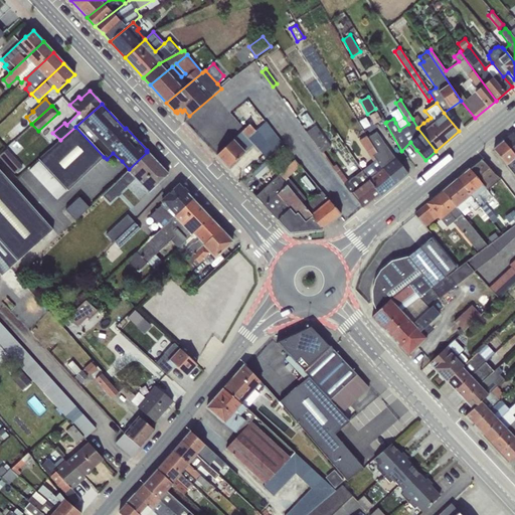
[(369,116),(374,124),(381,120),(376,112),(369,116)]
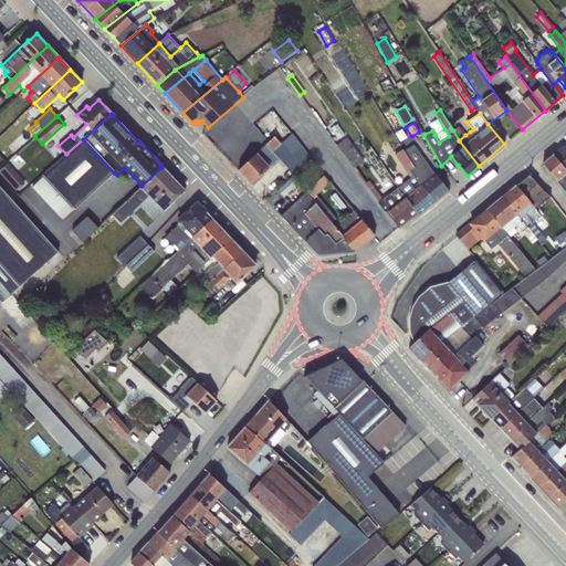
[(337,124),(329,128),(337,139),(344,135),(337,124)]
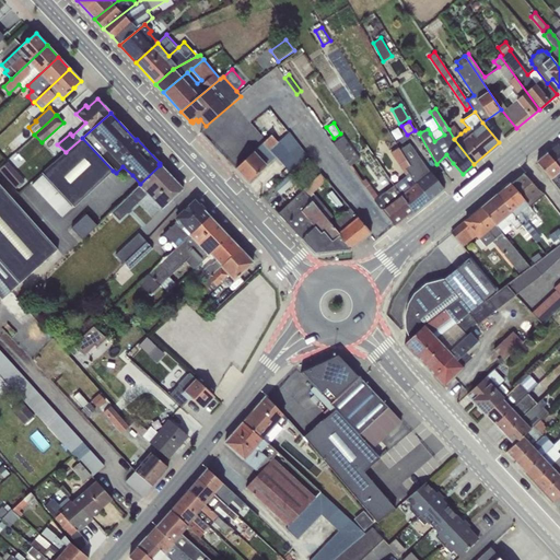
[(448,129),(454,139),(461,133),(454,125),(448,129)]
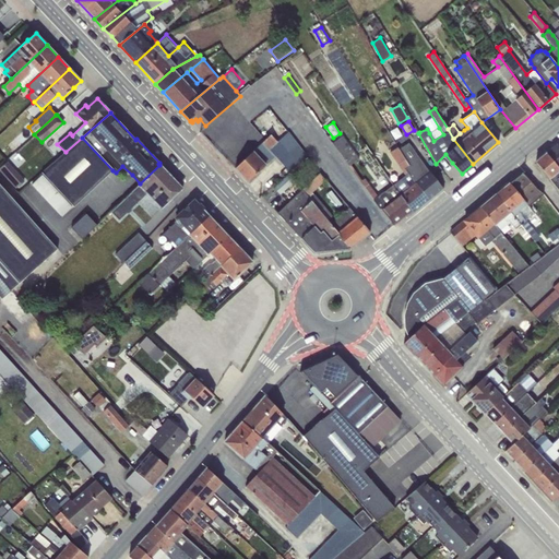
[(443,134),(439,128),(429,133),(433,141),(443,134)]
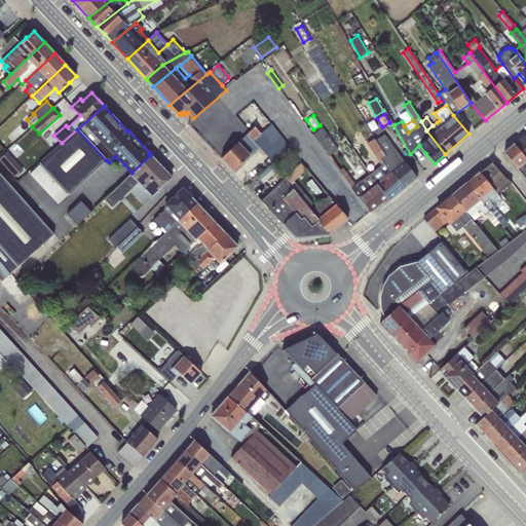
[(254,126),(221,158),(233,172),(258,147),(271,160),(288,145),(271,123),(261,134),(254,126)]
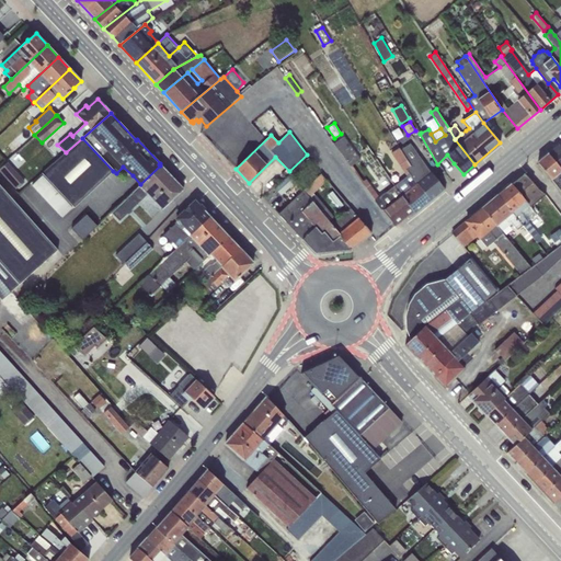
[(413,212),(395,185),(379,197),(366,179),(363,182),(351,165),(359,159),(343,137),(333,144),(381,207),(396,225),(398,222),(413,212)]
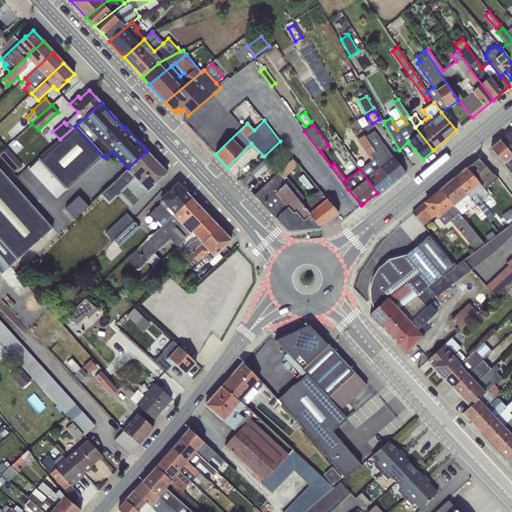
[(75,126),(60,139),(38,158),(67,189),(102,157),(103,156),(75,126)]
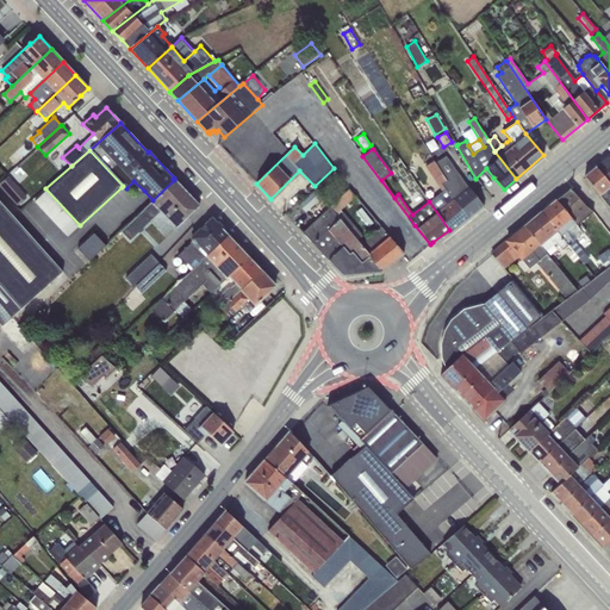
[(609,155),(596,167),(609,185),(609,155)]
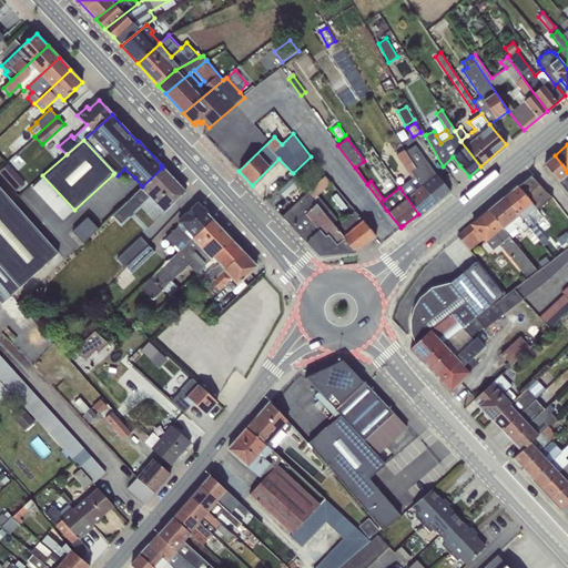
[(411,172),(436,204),(450,192),(442,181),(436,174),(435,174),(415,145),(405,152),(415,169),(414,170),(411,172)]
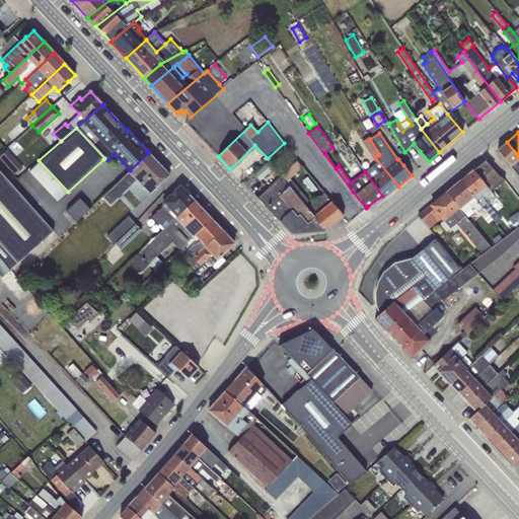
[(365,171),(382,196),(384,198),(398,187),(375,157),(378,155),(379,154),(370,139),(369,137),(367,138),(362,142),(376,163),(365,171)]
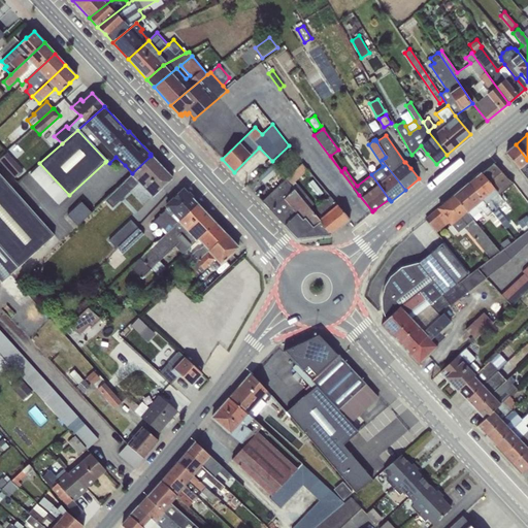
[(527,160),(516,144),(505,153),(527,179),(527,160)]
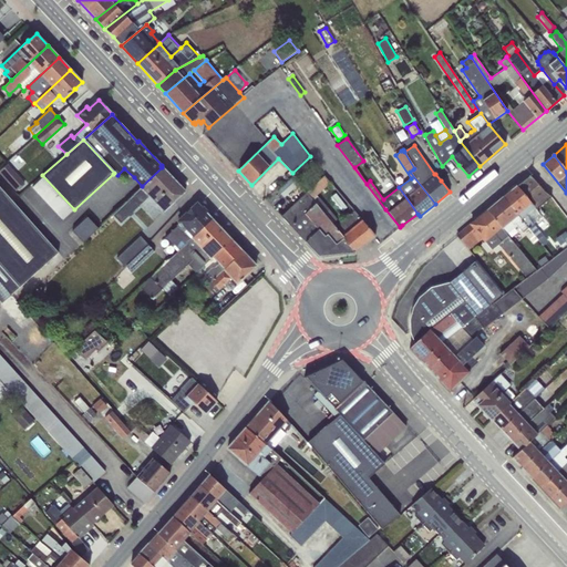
[(7,164),(0,169),(0,173),(16,192),(24,184),(7,164)]
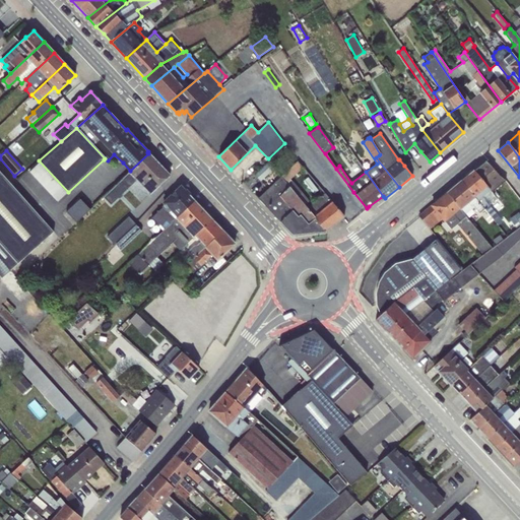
[(148,153),(130,171),(104,197),(111,204),(118,197),(119,198),(122,195),(121,194),(136,181),(149,195),(170,176),(148,153)]
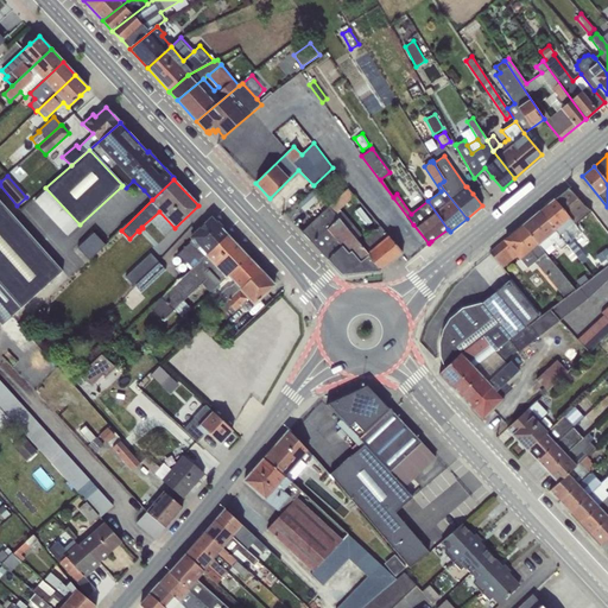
[(315,187),(297,203),(304,211),(322,195),(315,187)]
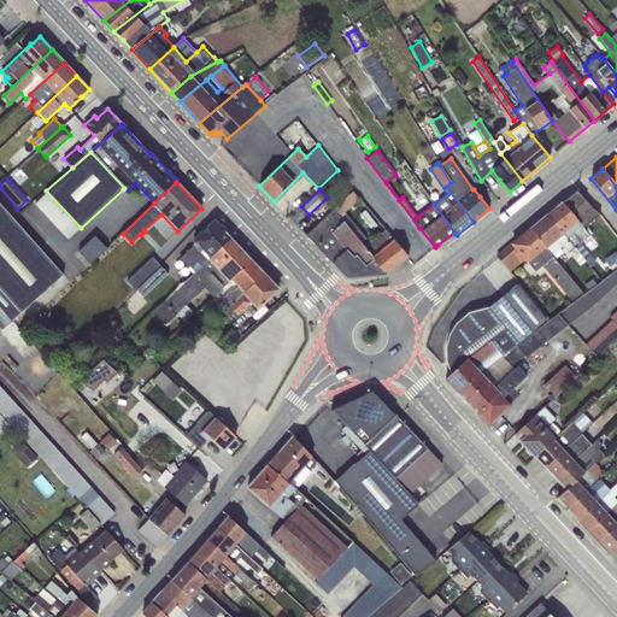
[(599,215),(576,191),(562,203),(583,228),(599,215)]
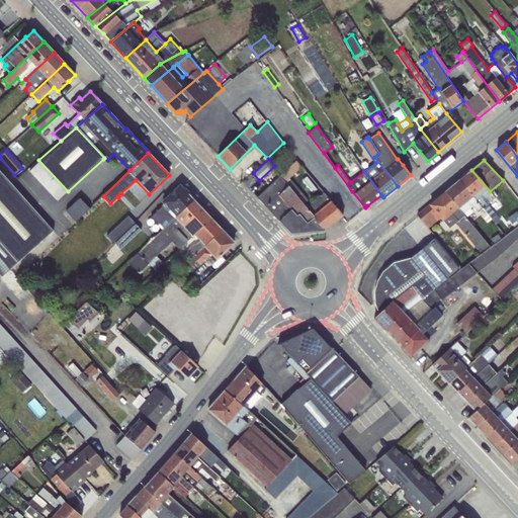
[(279,176),(303,204),(308,200),(289,178),(301,167),(295,161),(279,176)]
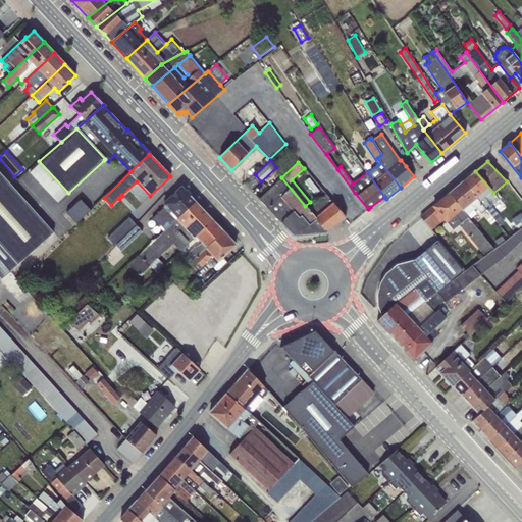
[(39,163),(30,172),(57,202),(67,193),(39,163)]
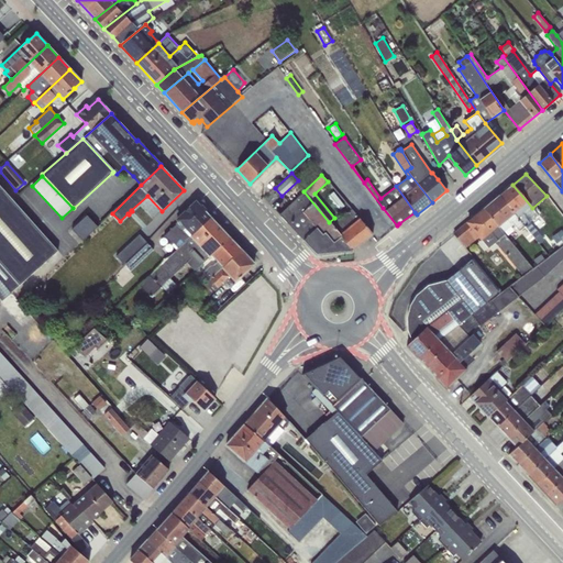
[(532,208),(512,185),(511,186),(500,195),(499,196),(523,227),(539,244),(544,240),(529,222),(538,214),(532,208)]
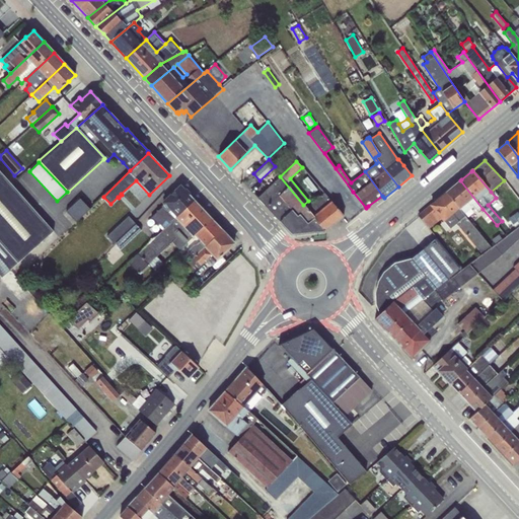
[(0,258),(10,270),(53,231),(0,171),(0,258)]
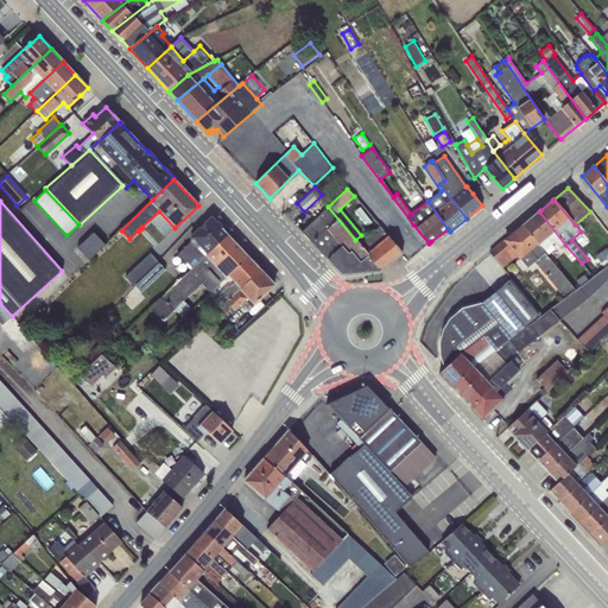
[(355,240),(328,207),(302,232),(299,228),(298,229),(328,260),(341,274),(380,271),(359,244),(355,240)]
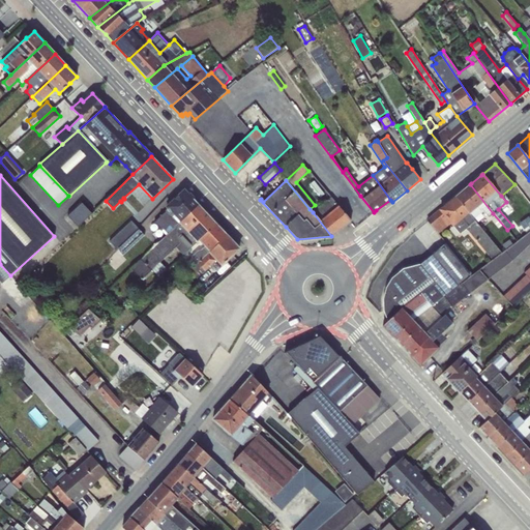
[(314,181),(308,184),(319,198),(324,194),(314,181)]
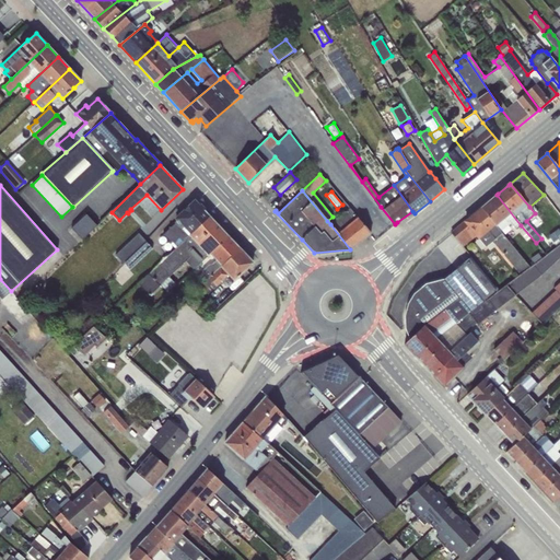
[(521,225),(497,195),(480,208),(500,232),(511,223),(516,230),(521,225)]
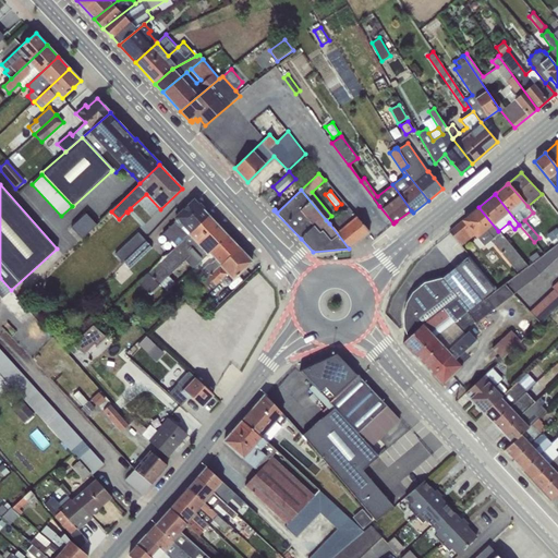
[(174,247),(208,216),(203,209),(201,209),(193,202),(174,219),(176,220),(161,233),(174,247)]
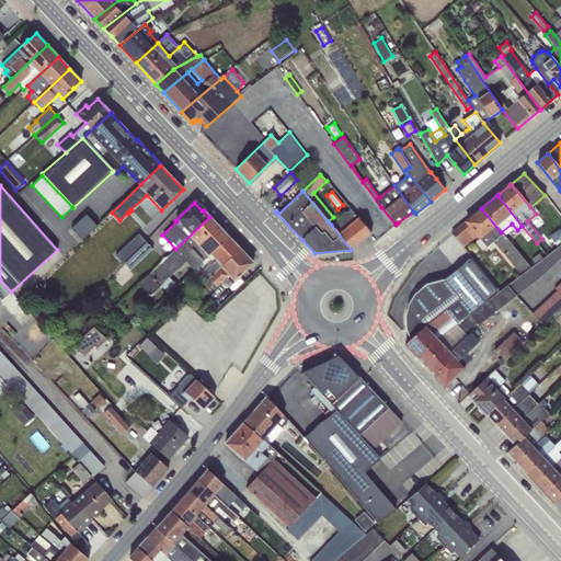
[(331,225),(351,250),(371,233),(362,222),(351,208),(331,225)]
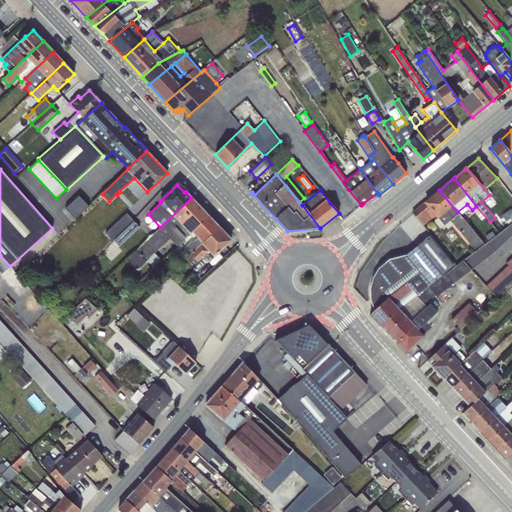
[(484,244),(439,190),(412,213),(423,225),(435,215),(444,225),(450,220),(475,251),(484,244)]
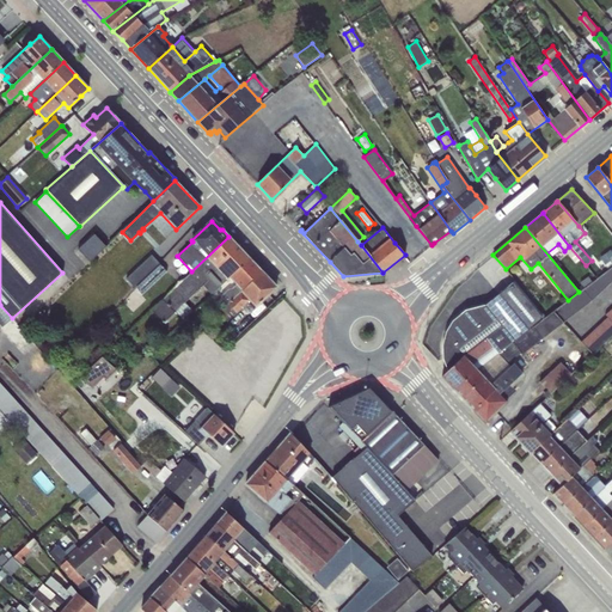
[(95,234),(78,250),(90,262),(106,246),(95,234)]
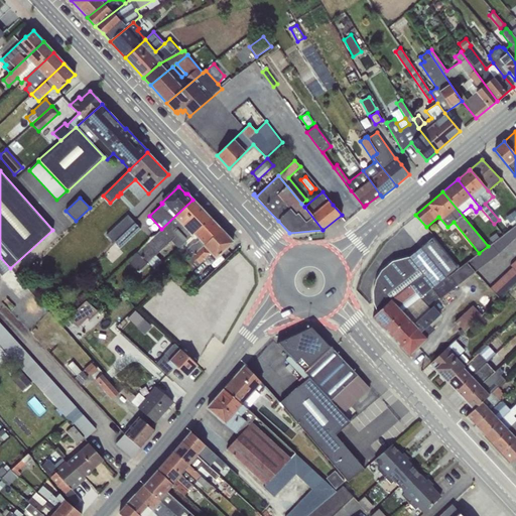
[(192,200),(161,229),(128,262),(137,272),(147,262),(155,255),(171,240),(178,248),(194,234),(210,218),(192,200)]
